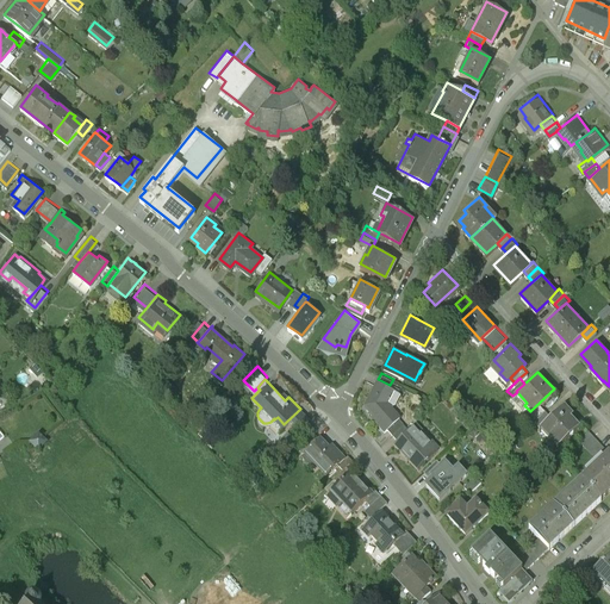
[(378,379),(365,402),(378,416),(375,418),(384,429),(387,427),(398,416),(399,415),(391,405),(399,391),(390,385),(378,379)]
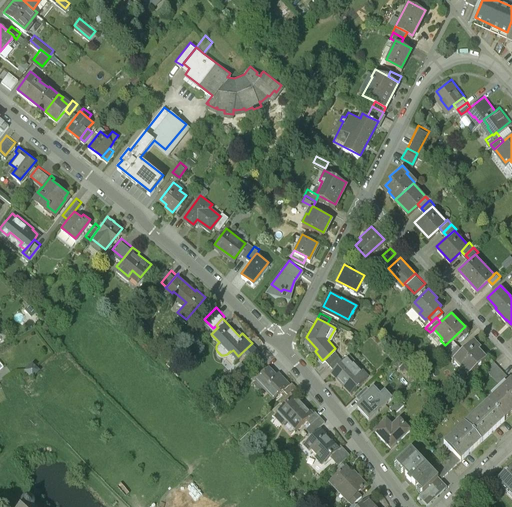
[(462,347),(455,353),(455,354),(470,370),(486,354),(479,346),(481,344),(474,336),(462,347)]
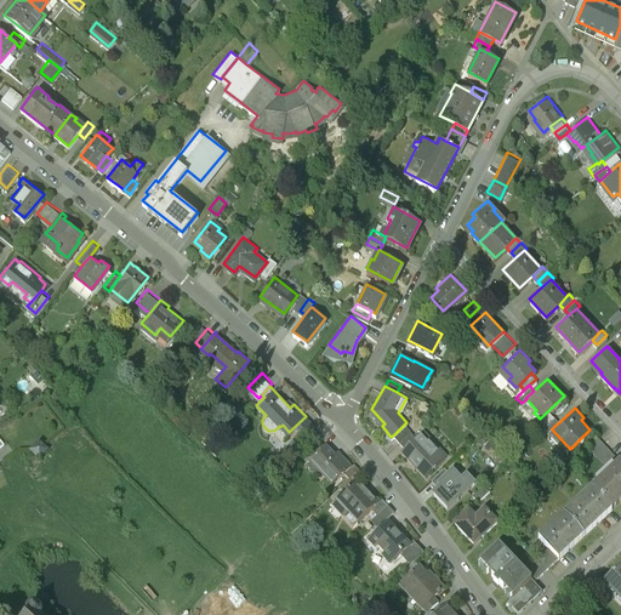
[(554,415),(543,425),(550,432),(552,430),(552,428),(560,421),(554,415)]
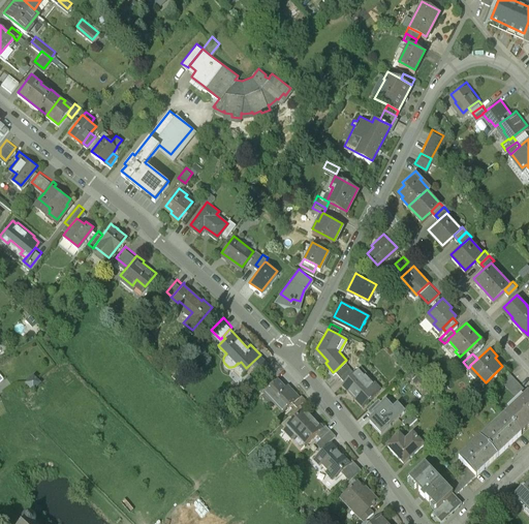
[(345,361),(336,370),(340,374),(349,365),(345,361)]
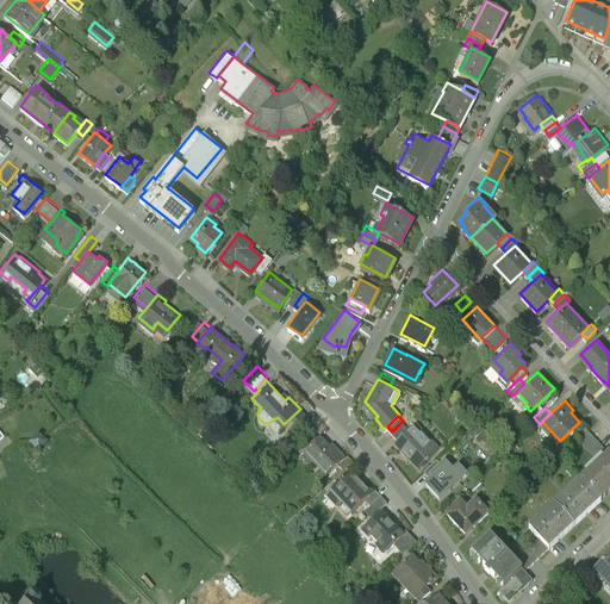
[(403,421),(392,431),(397,437),(409,427),(403,421)]
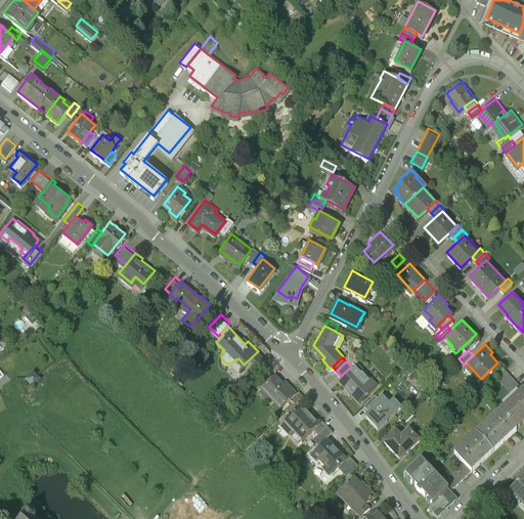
[(341,376),(339,378),(358,399),(377,383),(370,376),(367,379),(360,372),(363,369),(356,361),(351,366),(341,376)]
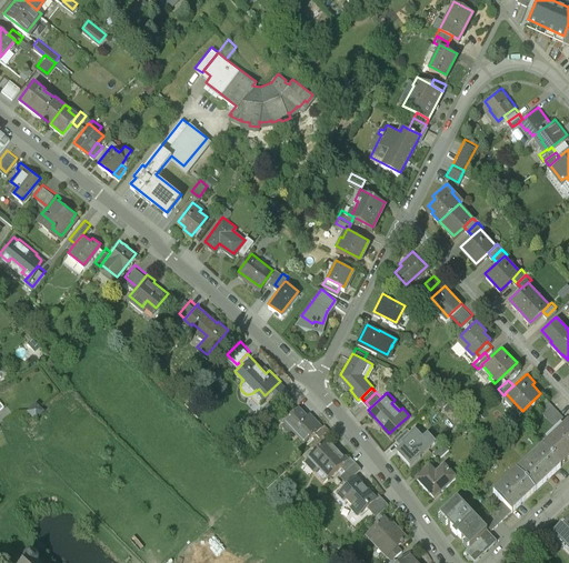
[(568,418),(548,396),(539,405),(559,426),(568,418)]
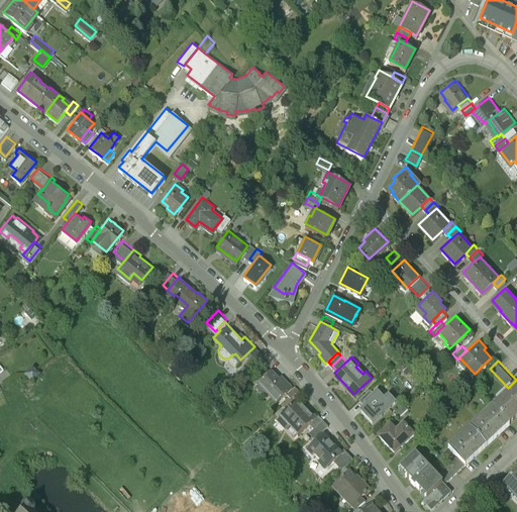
[(40,372),(33,365),(26,372),(33,379),(40,372)]
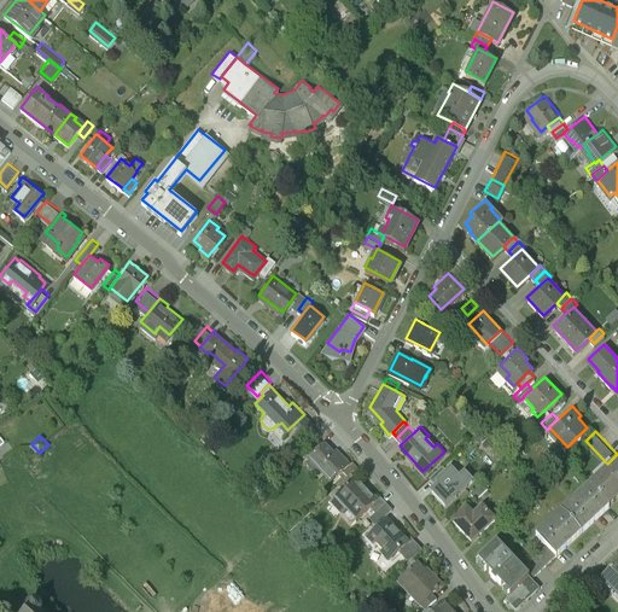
[(319,436),(308,446),(313,450),(324,441),(319,436)]
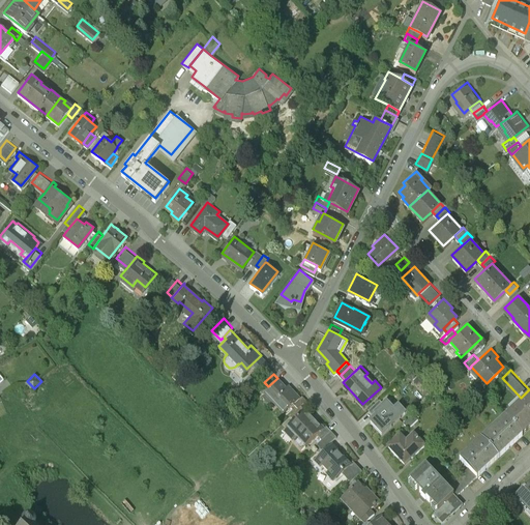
[(289,389),(277,378),(268,386),(265,390),(273,400),(274,399),(284,409),(299,395),(291,386),(289,389)]
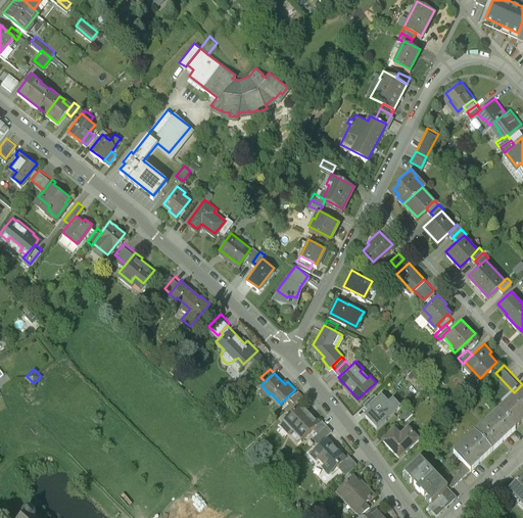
[(514,392),(498,407),(515,425),(522,417),(522,385),(522,384),(514,392)]
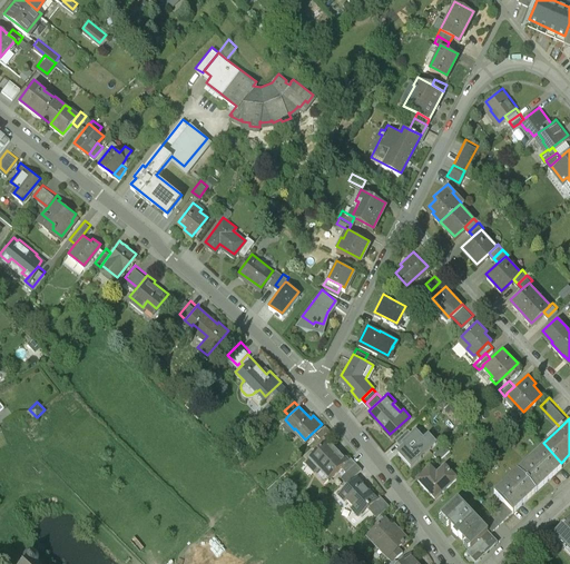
[(325,422),(315,431),(320,435),(323,432),(328,426),(325,422)]
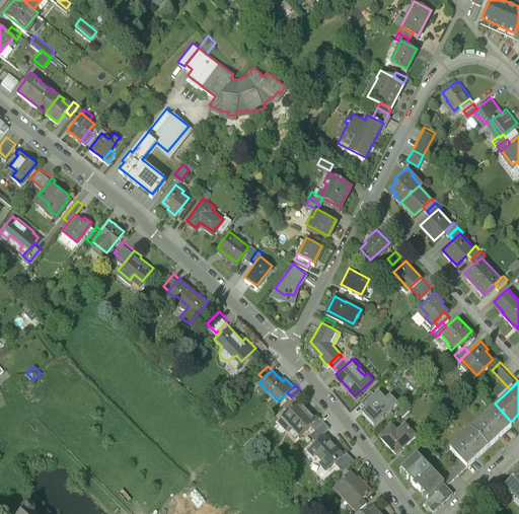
[(378,390),(367,401),(368,402),(362,409),(374,422),(392,406),(378,390)]
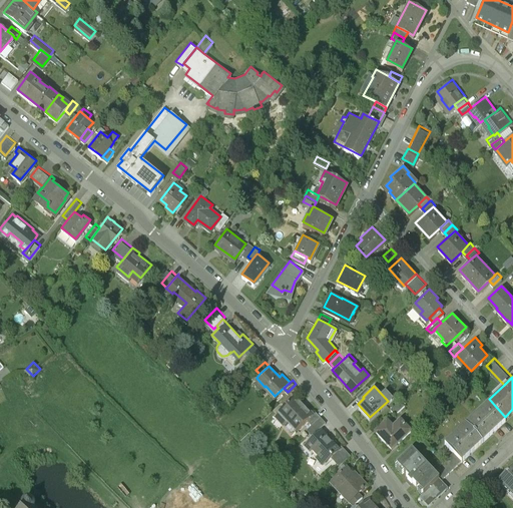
[(288,392),(281,399),(285,404),(295,394),(291,389),(288,392)]
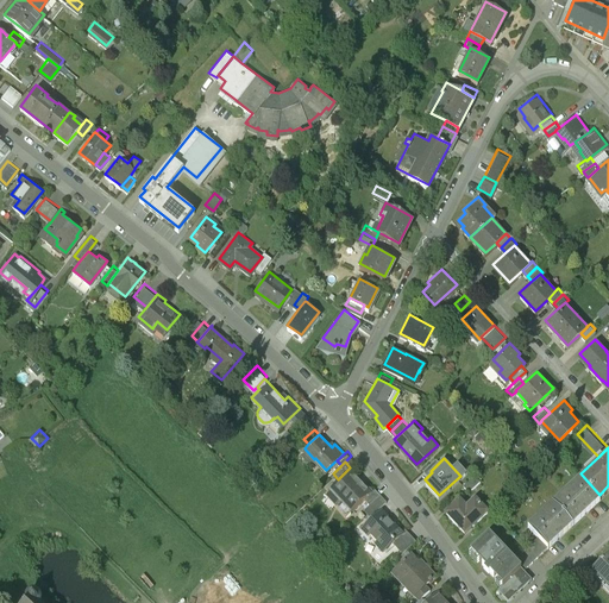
[(371,489),(351,468),(338,479),(330,487),(330,488),(331,487),(339,496),(336,500),(346,513),(364,496),(371,490),(371,489)]
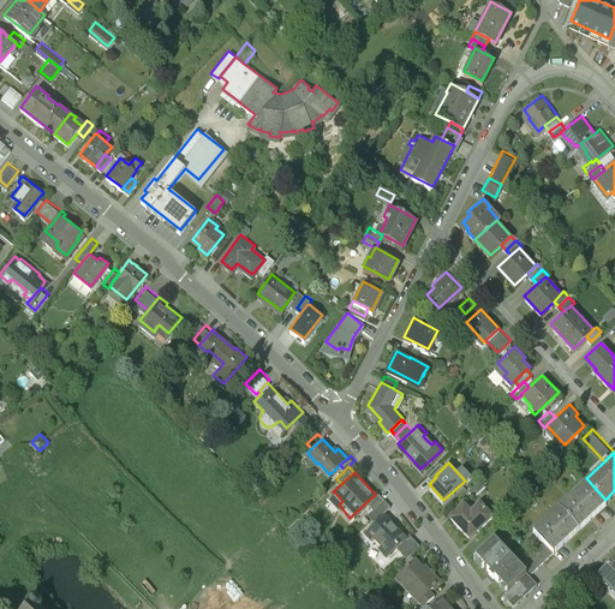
[(478,477),(467,488),(473,494),(484,483),(478,477)]
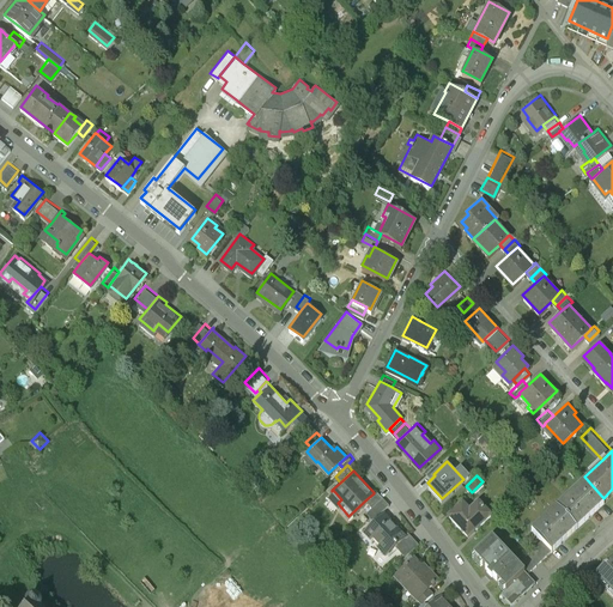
[(584,477),(556,503),(576,523),(604,498),(584,477)]
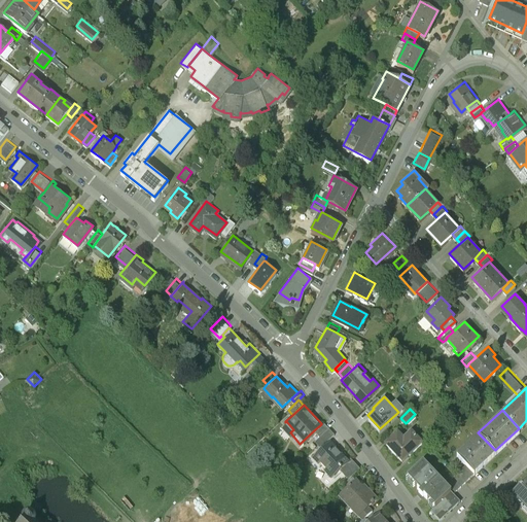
[(328,425),(324,421),(321,423),(321,424),(315,429),(319,435),(328,425)]
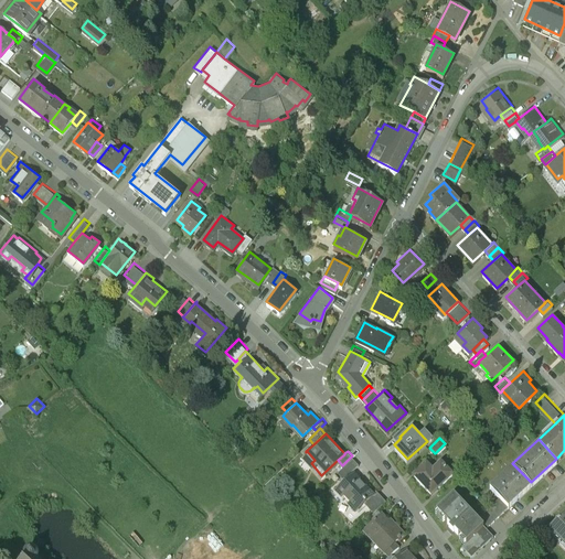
[(342,465),(338,470),(343,476),(351,469),(358,462),(352,455),(342,465)]
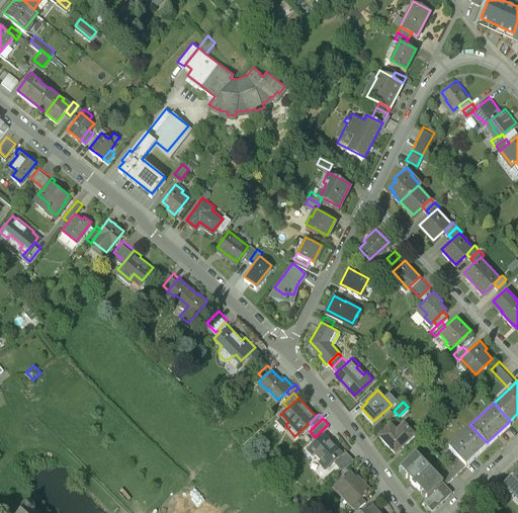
[(404,422),(393,432),(386,426),(378,433),(396,451),(414,433),(404,422)]
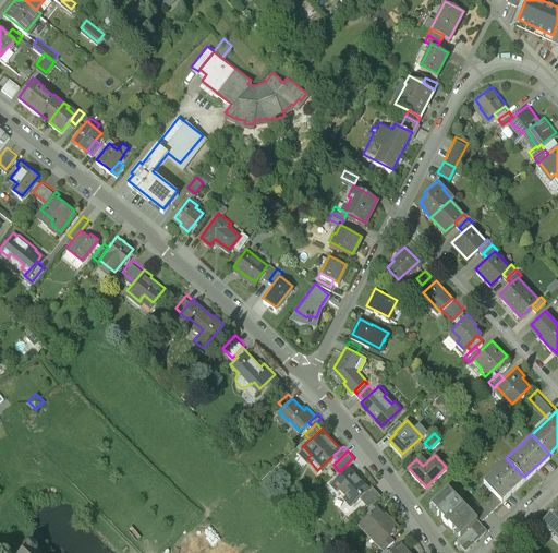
[(506,458),(484,479),(493,489),(501,499),(524,477),(506,458)]
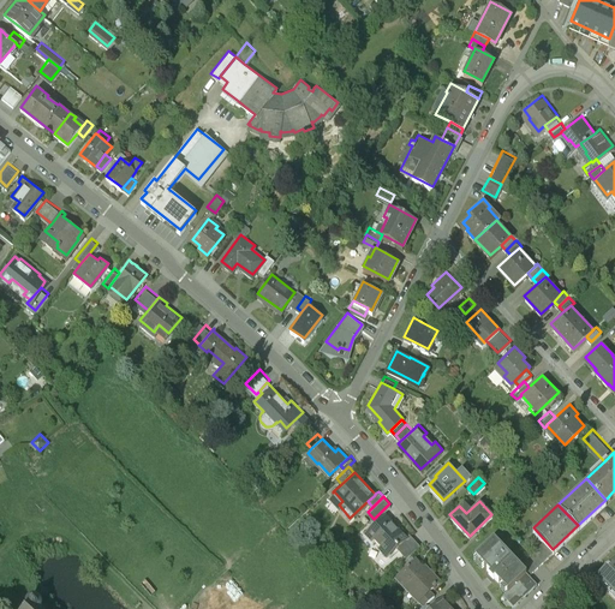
[(392,521),(382,511),(374,519),(376,521),(369,527),(376,535),(374,537),(387,551),(395,543),(396,544),(398,543),(405,537),(405,536),(392,521)]
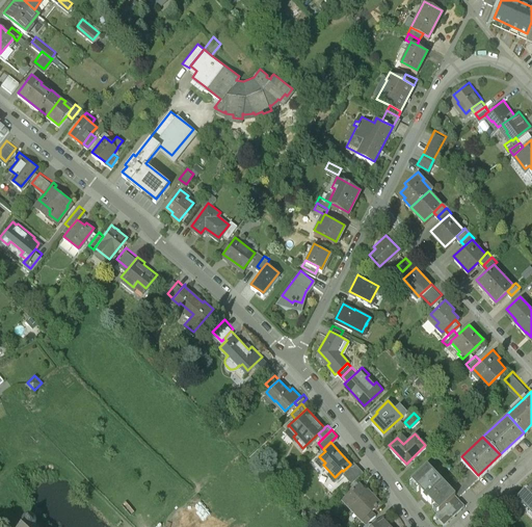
[(354,460),(350,464),(350,465),(344,470),(343,471),(352,480),(363,470),(354,460)]
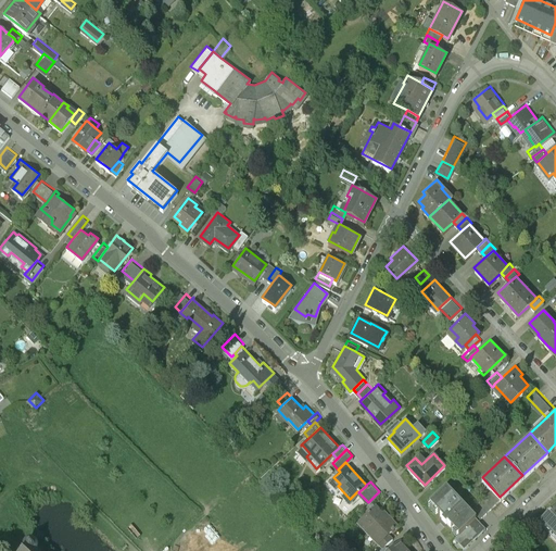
[(469,509),(446,484),(429,500),(443,515),(442,516),(445,521),(447,520),(458,531),(456,534),(465,543),(484,525),(478,517),(469,509)]
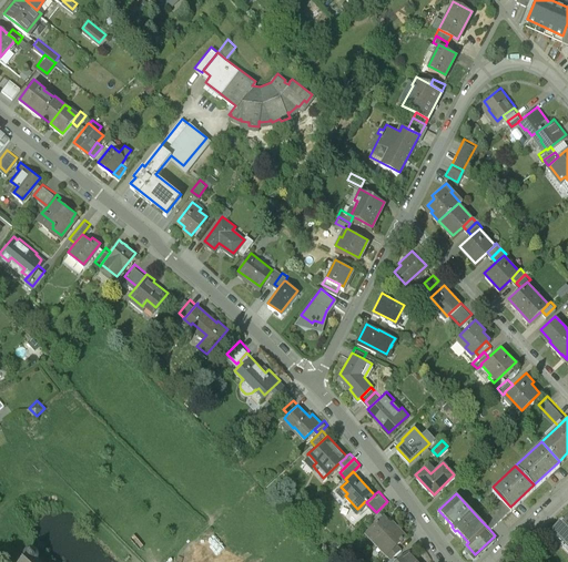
[(501,497),(493,506),(501,515),(510,507),(501,497)]
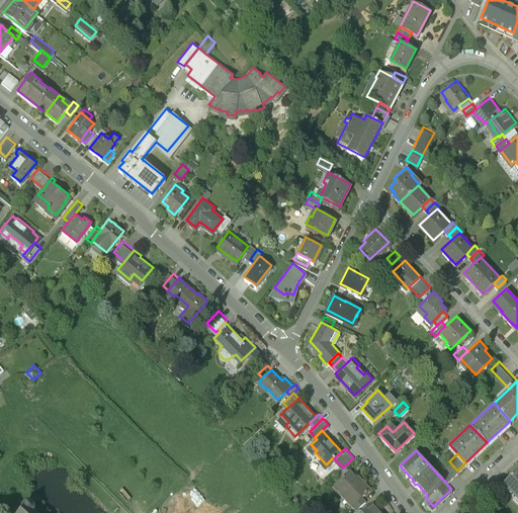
[(457,471),(449,461),(437,474),(445,482),(457,471)]
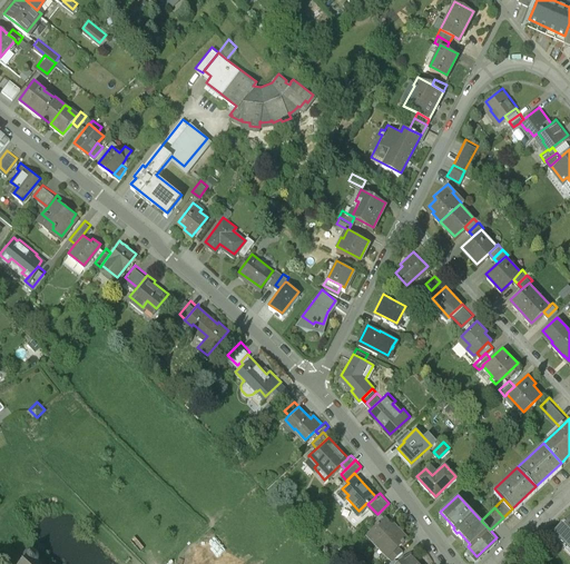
[(385,516),(366,533),(376,543),(376,542),(386,553),(397,544),(406,535),(399,527),(396,528),(385,516)]
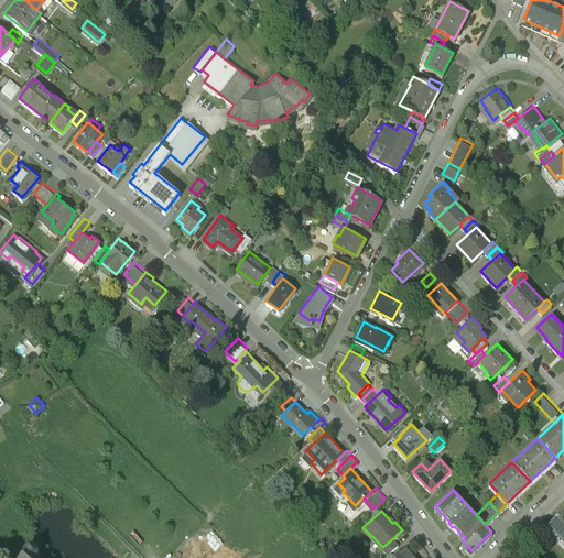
[(563,511),(550,525),(563,538),(563,511)]
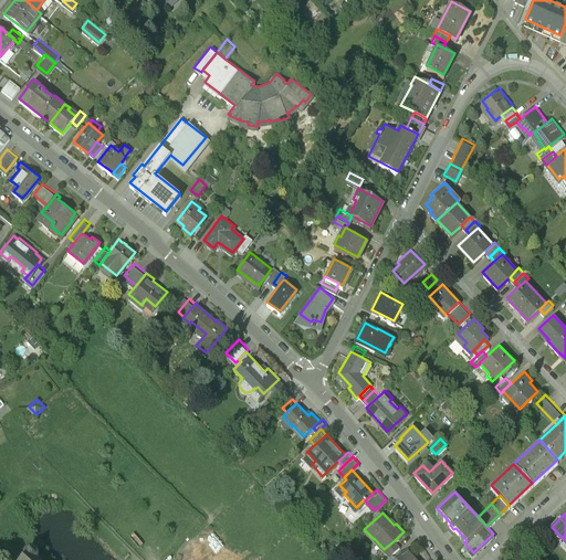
[(395,540),(384,549),(389,555),(391,552),(399,545),(395,540)]
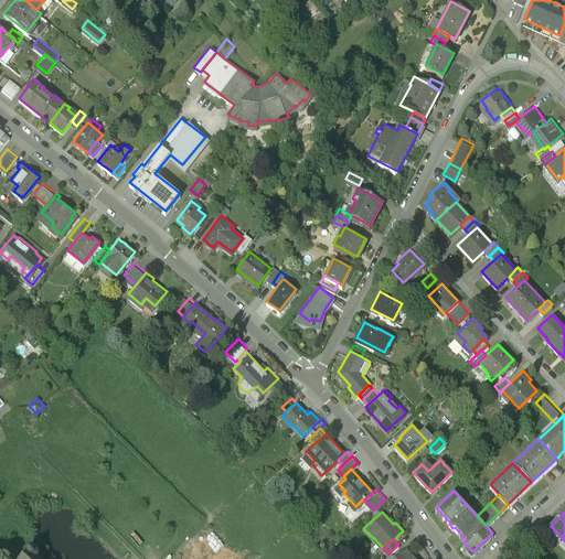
[(395,556),(391,558),(419,558),(406,545),(395,556)]
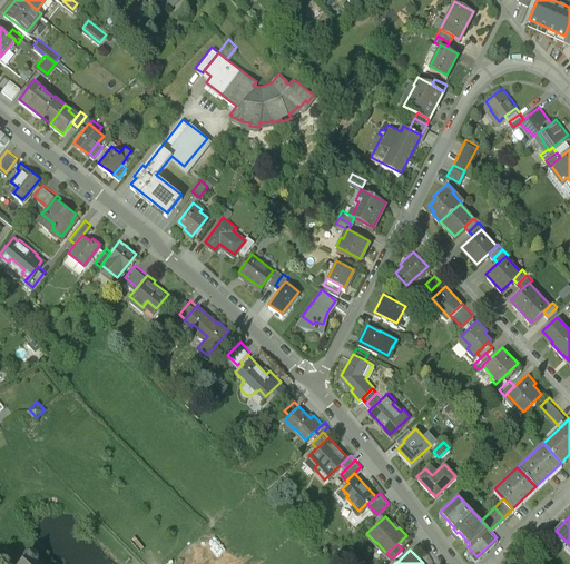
[(23,562),(25,563),(39,563),(40,563),(40,560),(39,556),(37,554),(35,553),(31,552),(28,553),(26,555),(23,558),(23,562)]
